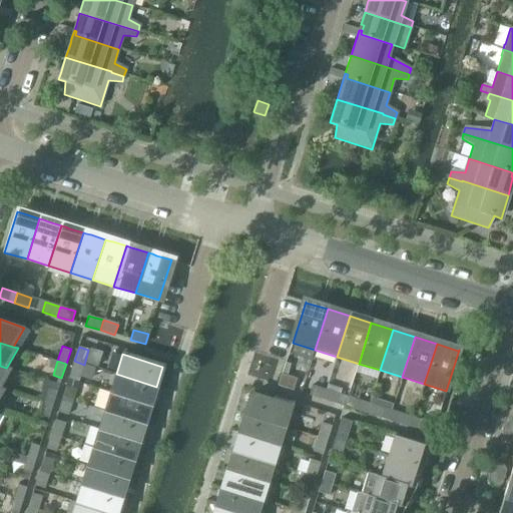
[(84,365),(74,361),(69,376),(79,379),(84,365)]
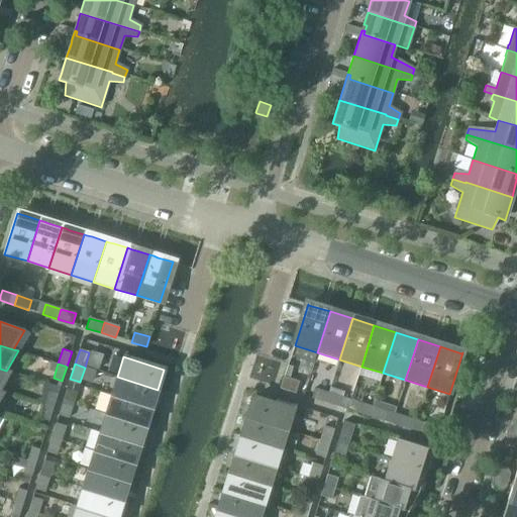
[(0,391),(0,392),(1,391),(12,372),(7,370),(6,371),(0,369),(0,391)]
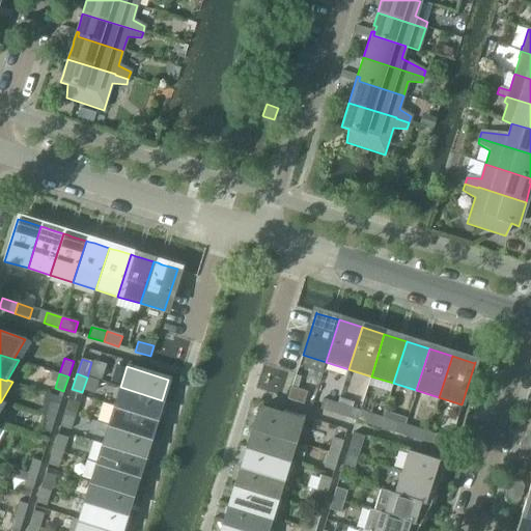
[(120,387),(114,407),(156,419),(162,400),(120,387)]
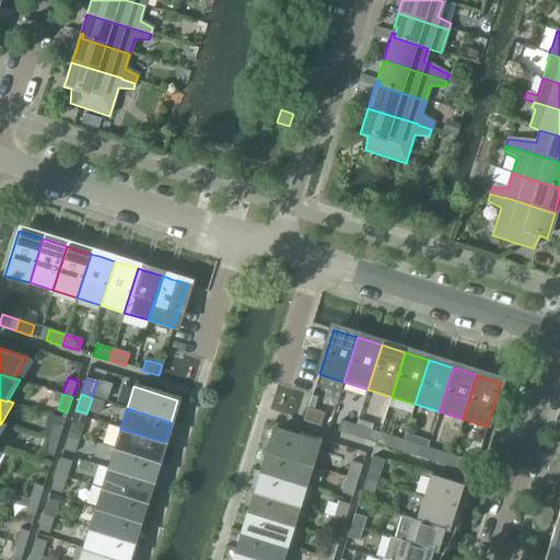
[(304,421),(319,427),(323,416),(307,410),(304,421)]
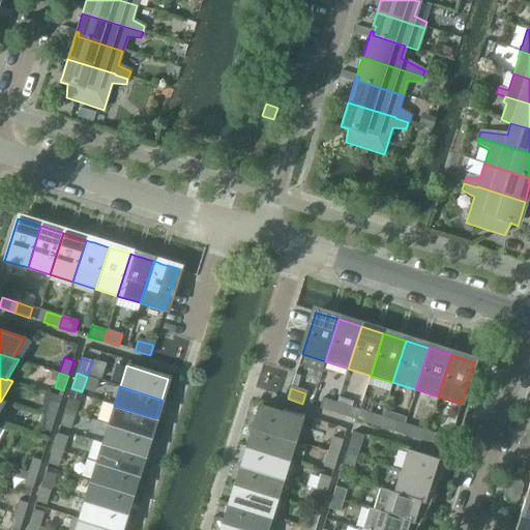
[(39,414),(46,416),(55,418),(61,398),(46,392),(39,414)]
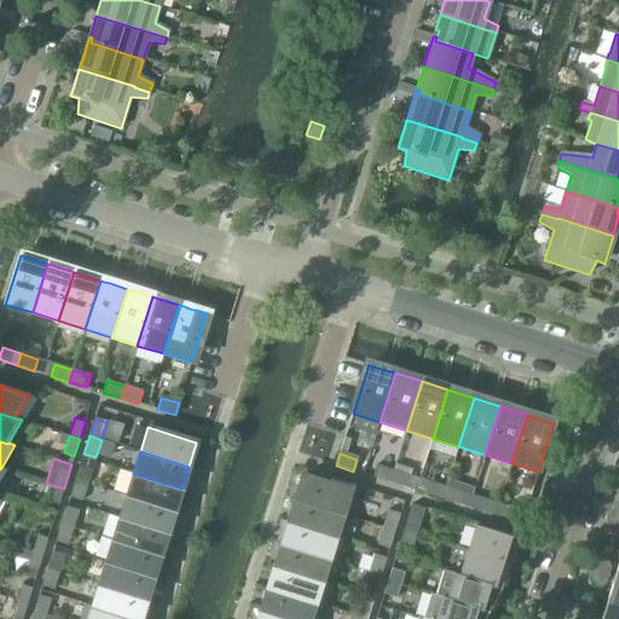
[(81,463),(75,480),(87,484),(93,467),(81,463)]
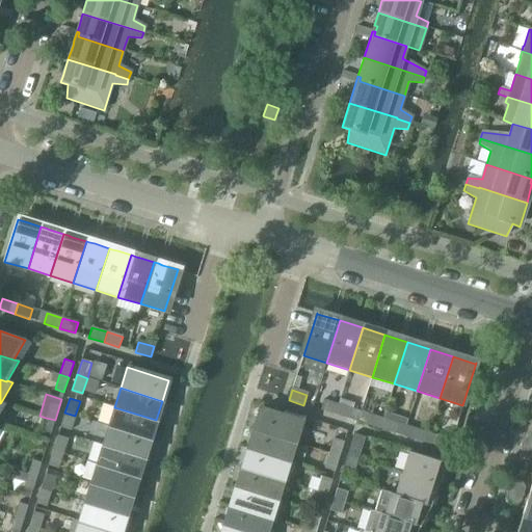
[(335,415),(357,422),(361,411),(353,409),(354,404),(340,399),(338,404),(335,415)]
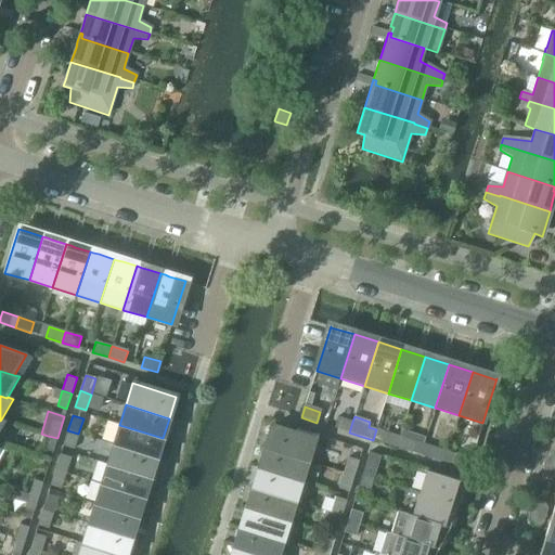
[(334,428),(349,433),(352,422),(337,417),(334,428)]
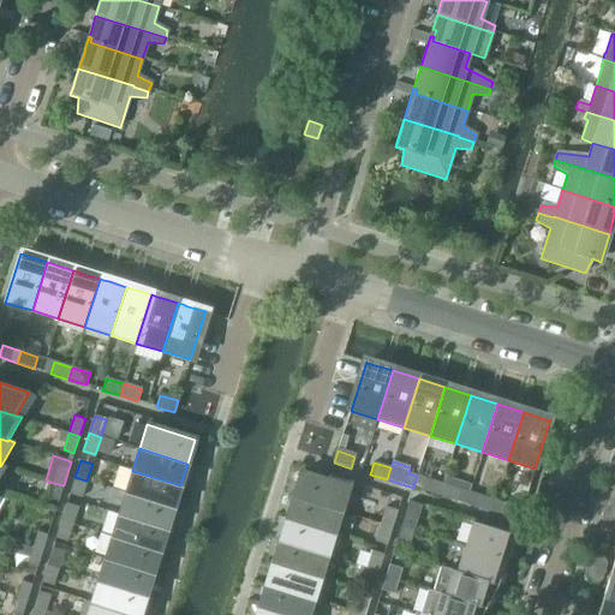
[(132,471),(125,493),(174,508),(180,485),(132,471)]
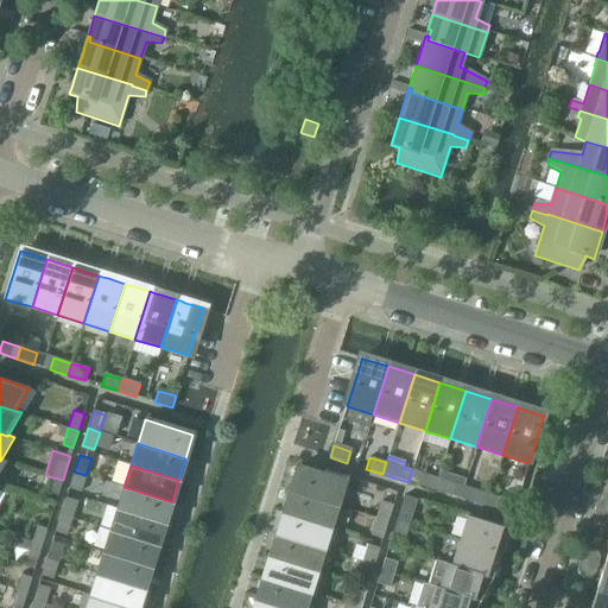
[(297,467),(290,492),(337,506),(346,482),(297,467)]
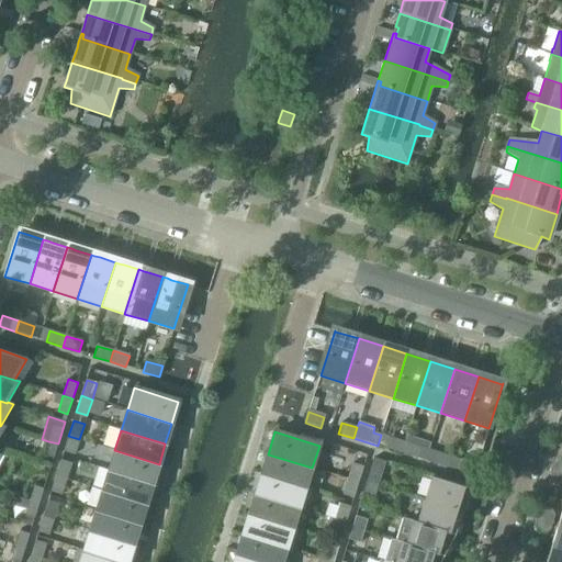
[(79,439),(68,436),(64,451),(75,454),(79,439)]
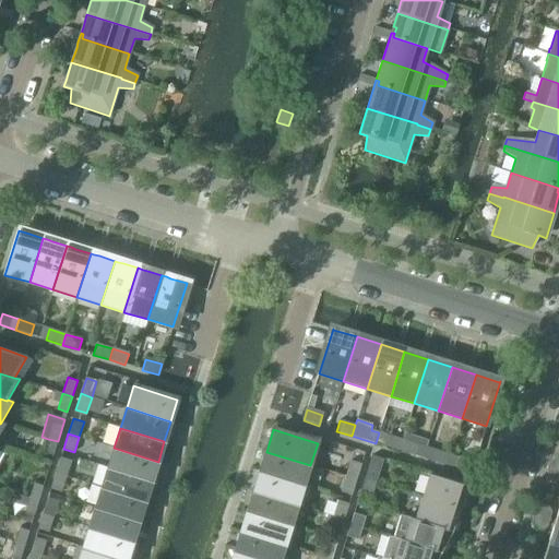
[(400,451),(415,455),(423,459),(427,441),(405,433),(403,440),(400,451)]
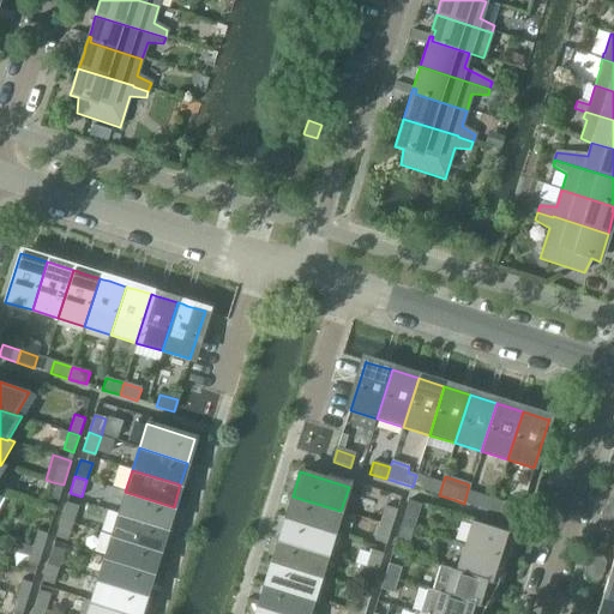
[(421,489),(439,495),(443,483),(425,477),(421,489)]
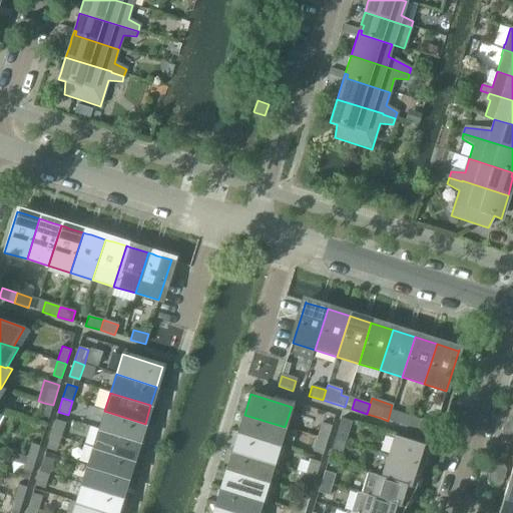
[(53,405),(44,403),(40,416),(48,419),(53,405)]
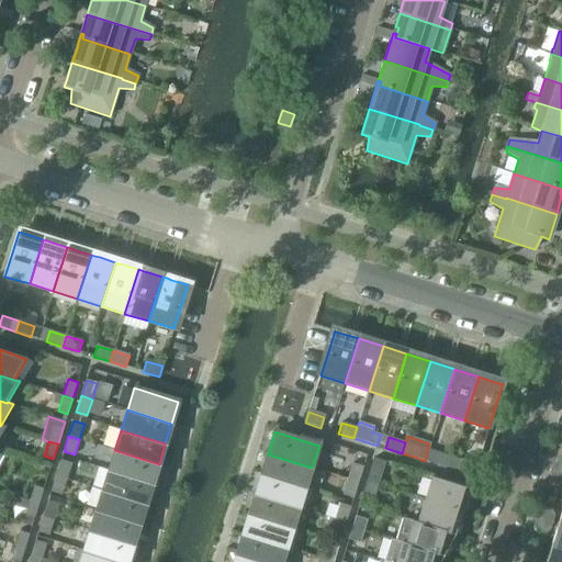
[(114,450),(108,470),(153,484),(159,464),(114,450)]
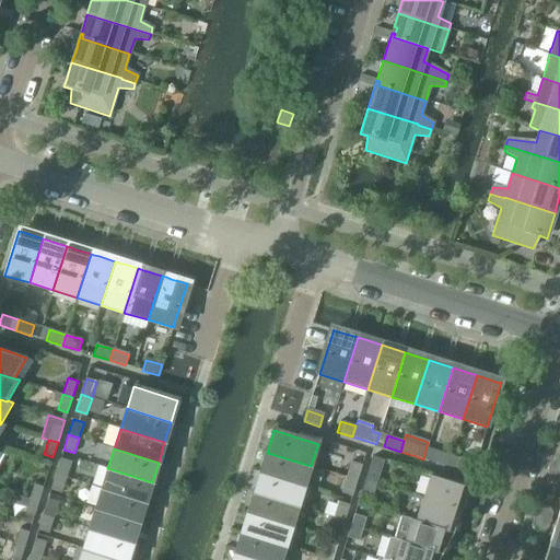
[(432,462),(447,467),(451,456),(435,451),(432,462)]
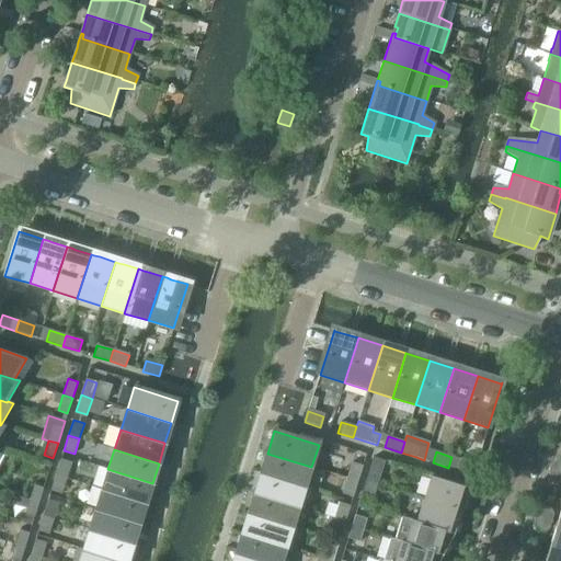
[(267,454),(261,473),(306,488),(311,467),(267,454)]
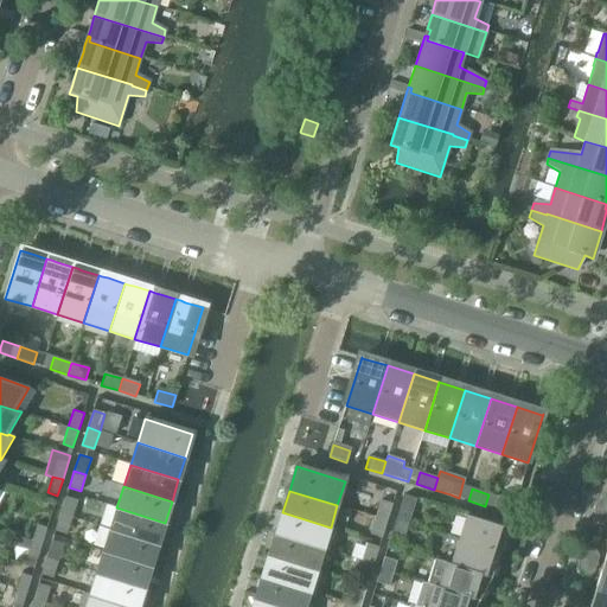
[(489,494),(485,506),(502,511),(506,499),(489,494)]
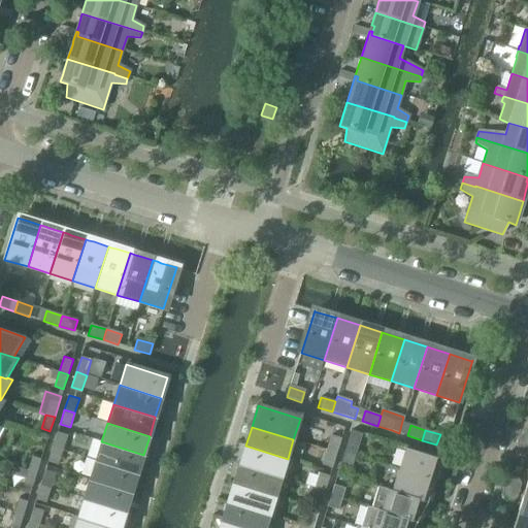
[(352,431),(344,454),(356,457),(363,434),(352,431)]
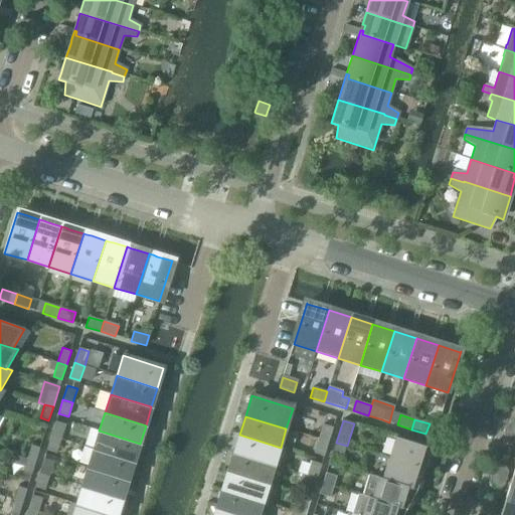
[(505,428),(504,431),(514,434),(514,420),(511,423),(509,424),(508,425),(506,426),(505,428)]
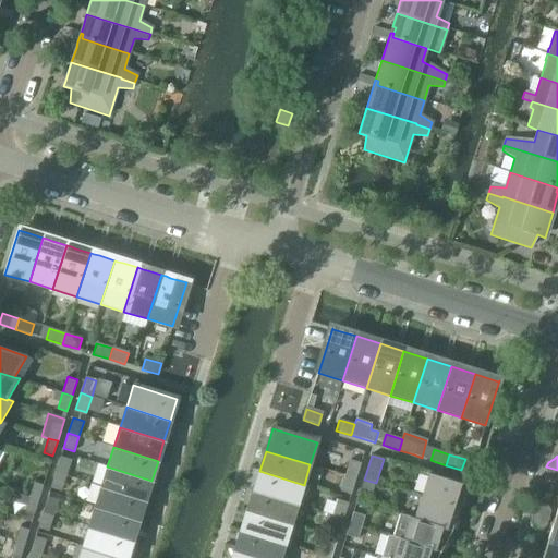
[(60,457),(56,473),(67,476),(71,461),(60,457)]
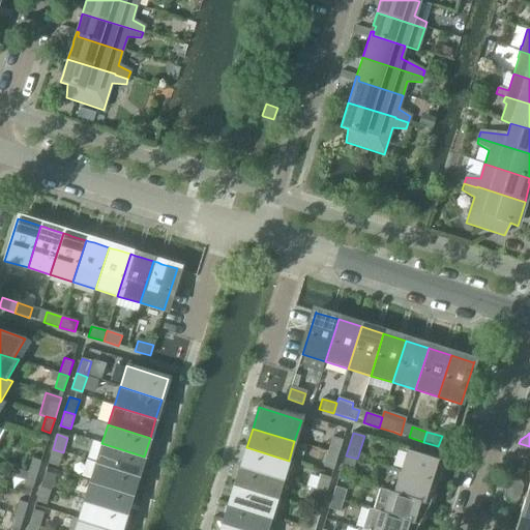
[(332,437),(328,452),(339,455),(343,441),(332,437)]
